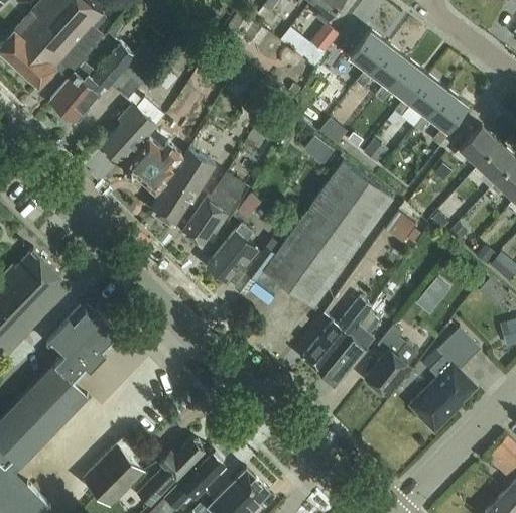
[(55,70),(68,81),(84,61),(104,38),(92,27),(103,16),(85,0),(41,0),(0,46),(0,51),(39,88),(55,70)]
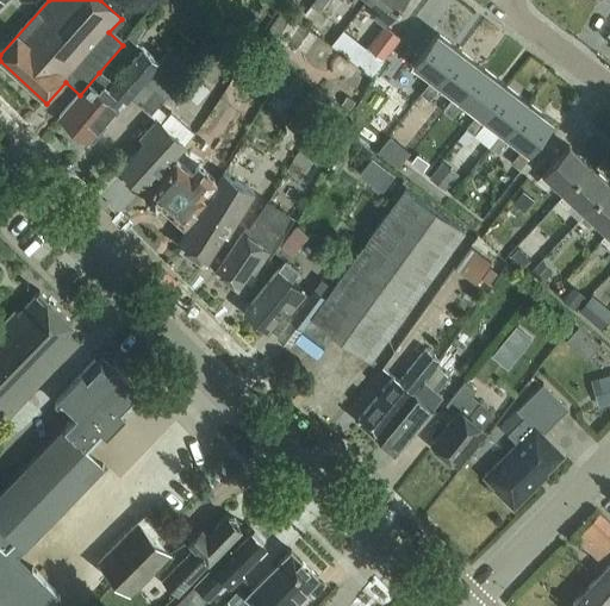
[(406,0),(368,0),(368,1),(380,10),(373,19),(386,29),(406,0)]
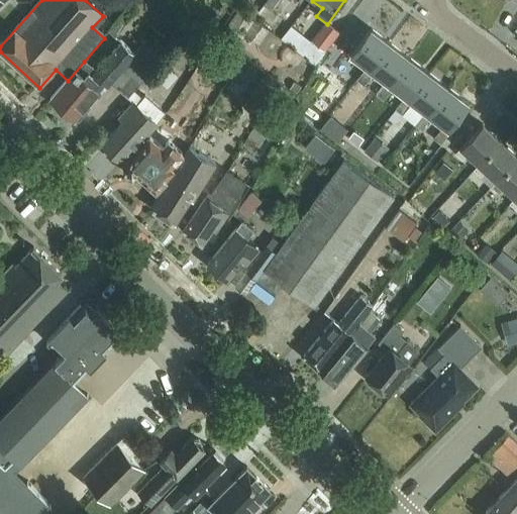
[(243,40),(257,49),(269,33),(238,12),(219,40),(235,53),(243,40)]
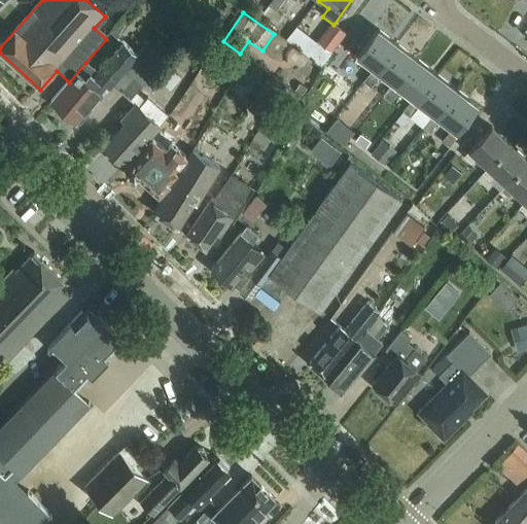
[(197,24),(186,36),(203,49),(213,37),(197,24)]
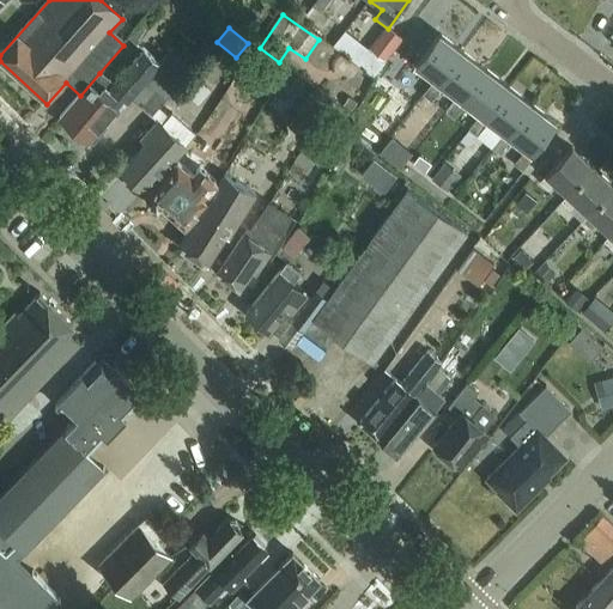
[(439,85),(463,55),(439,37),(417,68),(435,83),(423,98),(432,104),(444,89),(439,85)]
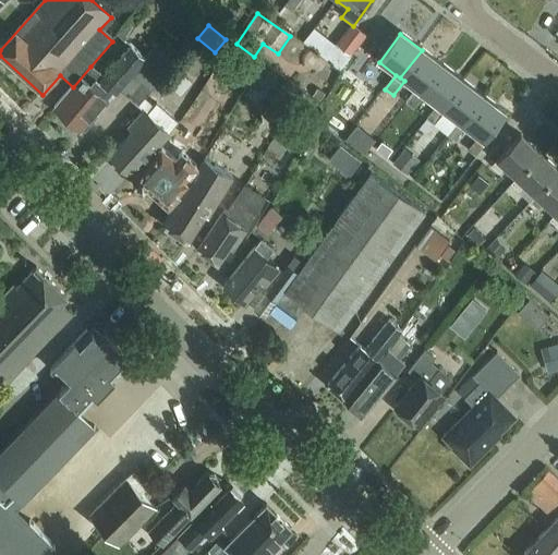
[(91,67),(73,87),(53,109),(80,132),(82,131),(85,133),(98,118),(94,115),(111,95),(114,97),(119,92),(138,107),(166,75),(132,47),(105,79),(91,67)]
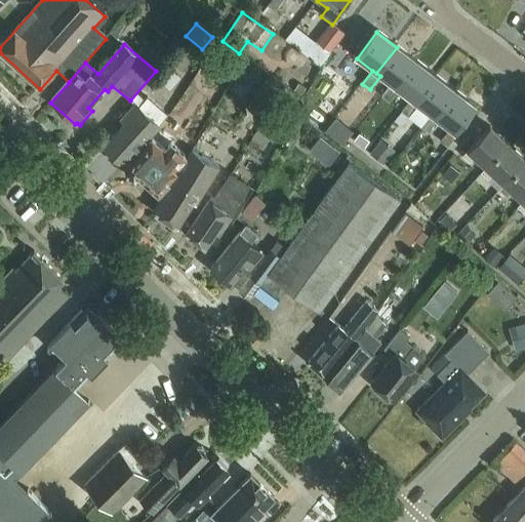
[(329,56),(316,45),(306,56),(319,68),(329,56)]
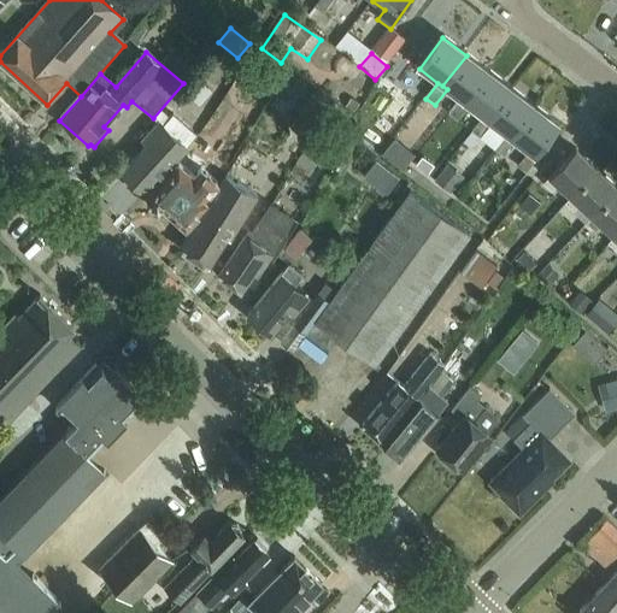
[(465,104),(489,72),(466,56),(442,86),(447,89),(460,100),(450,116),(458,123),(470,107),(465,104)]
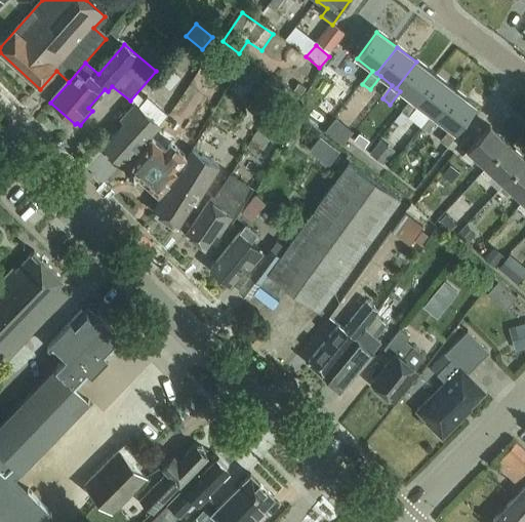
[(415,104),(436,77),(416,62),(396,88),(400,91),(412,101),(402,114),(409,120),(419,107),(415,104)]
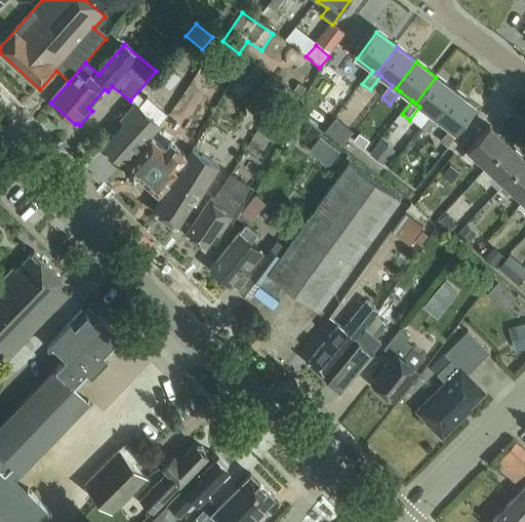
[(245,69),(239,79),(249,85),(256,75),(245,69)]
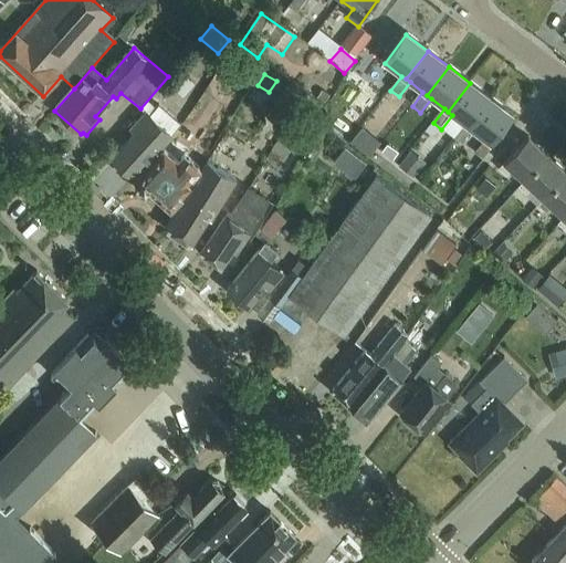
[(491,100),(470,83),(448,112),(452,115),(465,124),(454,139),(462,145),(473,131),(470,128),(491,100)]
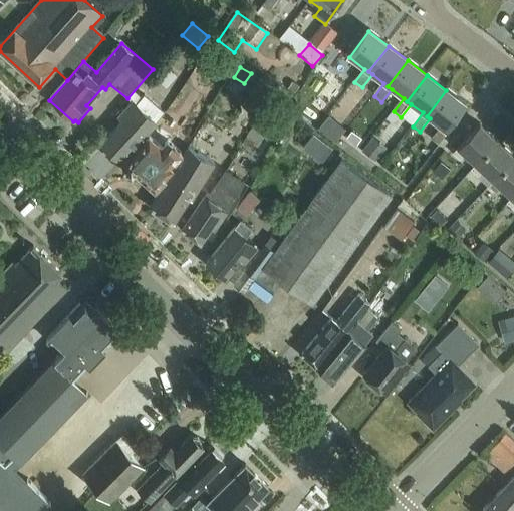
[(260,82),(243,109),(258,119),(275,92),(260,82)]
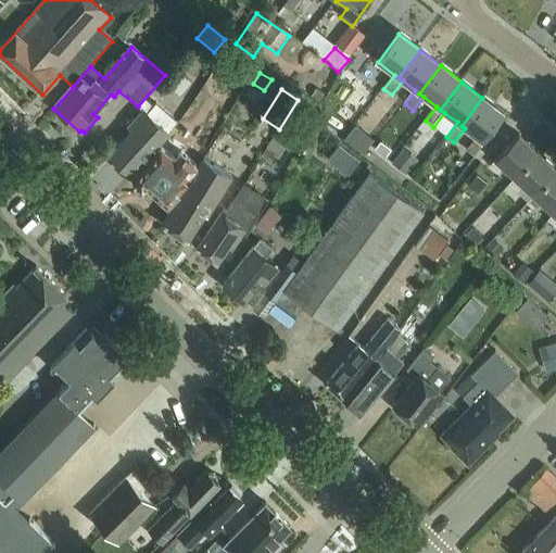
[(462,126),(465,128),(478,138),(467,152),(475,158),(485,143),(483,140),(504,113),(482,98),(462,126)]
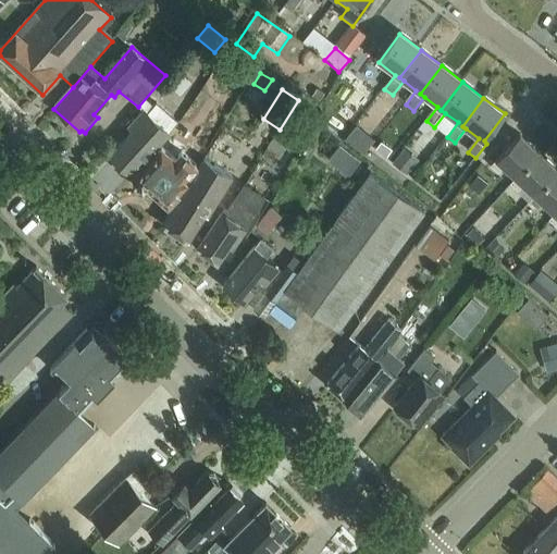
[(169,134),(174,121),(153,102),(128,128),(133,132),(110,157),(131,175),(169,134)]
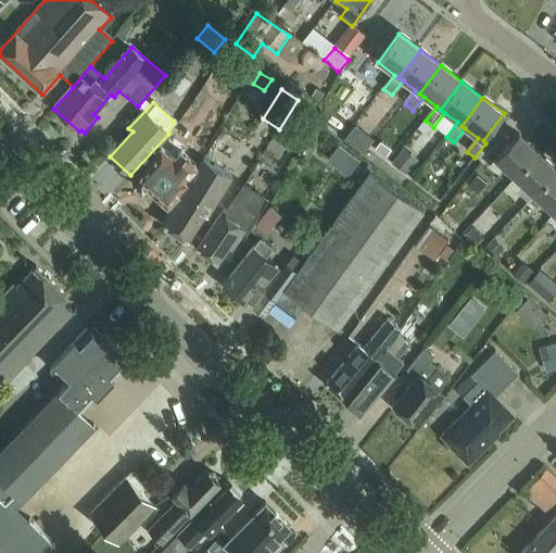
[(356,128),(345,142),(352,147),(362,134),(356,128)]
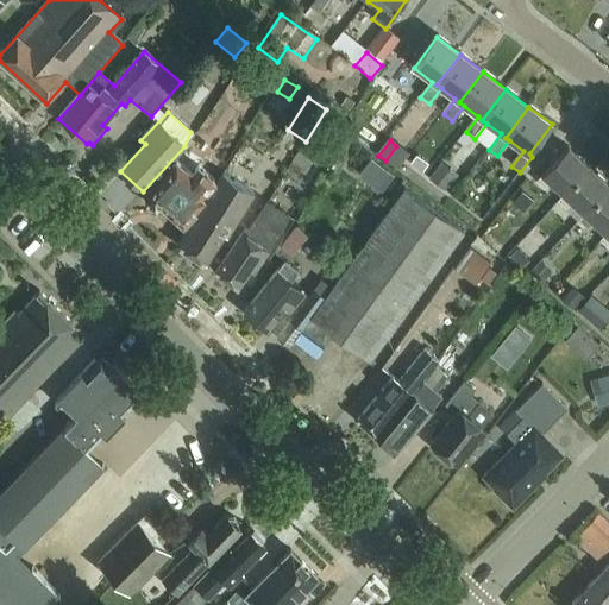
[(552,184),(564,196),(590,169),(569,149),(542,177),(537,183),(546,191),(552,184)]
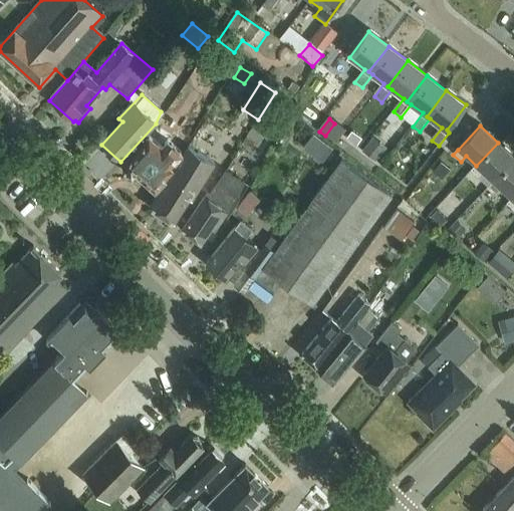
[(352,133),(347,140),(357,147),(362,140),(352,133)]
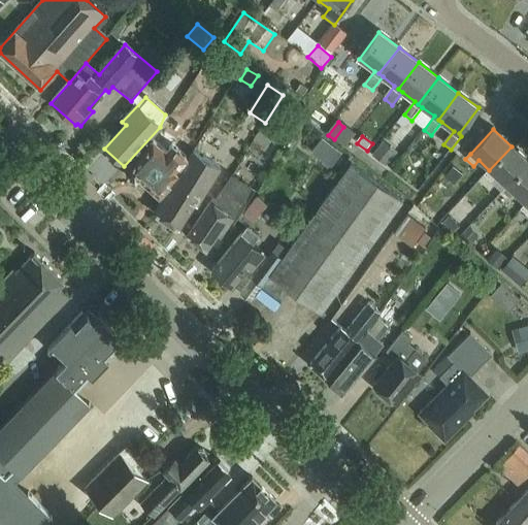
[(341,155),(322,140),(311,153),(331,168),(341,155)]
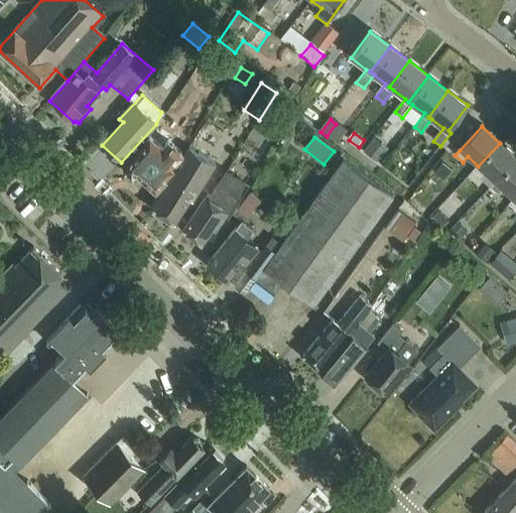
[(170,168),(182,155),(168,142),(162,149),(149,138),(123,167),(124,168),(123,169),(124,173),(130,178),(134,178),(135,178),(136,179),(138,177),(155,194),(166,182),(164,180),(173,171),(170,168)]
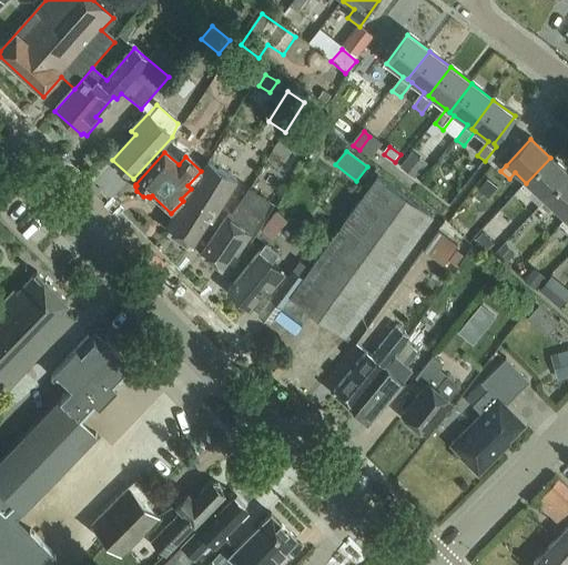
[(567,174),(550,158),(526,183),(520,190),(528,198),(534,191),(546,202),(567,178),(567,174)]
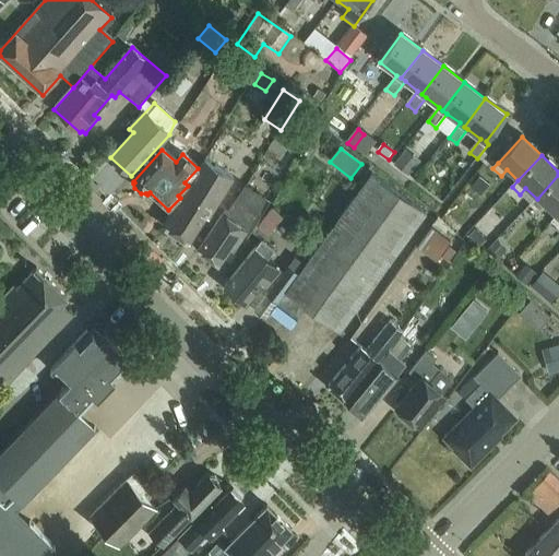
[(403,156),(395,166),(409,177),(417,167),(403,156)]
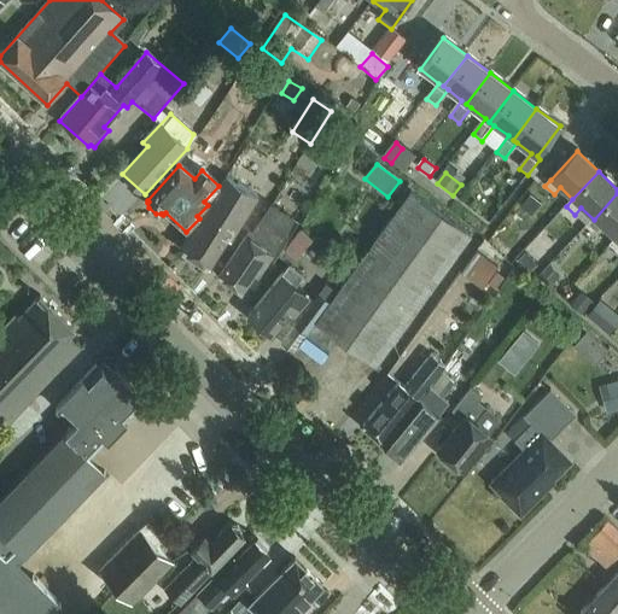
[(231,243),(258,199),(226,177),(193,232),(192,232),(181,250),(209,270),(227,241),(231,243)]
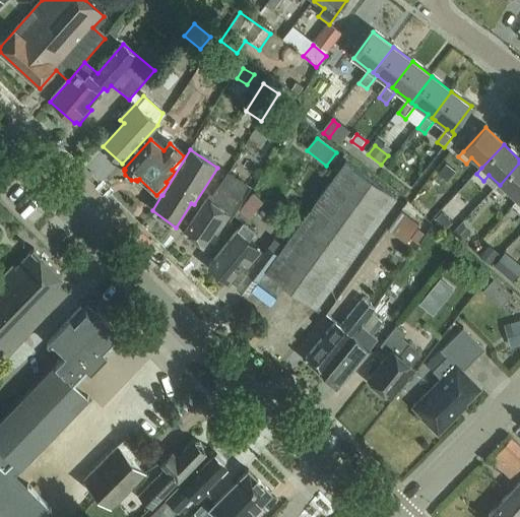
[(396,199),(345,163),(284,248),(258,283),(272,294),(280,283),(317,310),(396,199)]
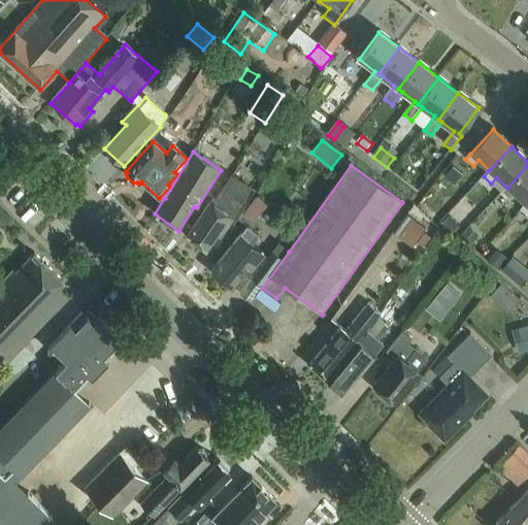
[(527,165),(507,188),(502,193),(509,200),(515,195),(526,205),(527,202),(527,165)]
